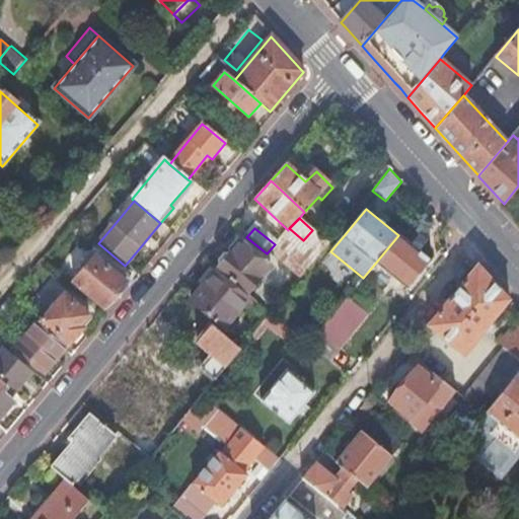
[(267,253),(298,280),(328,243),(312,230),(303,240),(289,228),(288,230),(275,244),(267,253)]
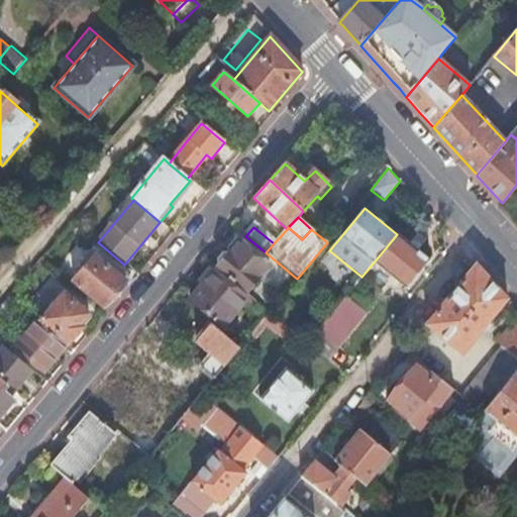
[(405,232),(401,229),(397,234),(373,264),(405,289),(428,260),(402,238),(405,232)]
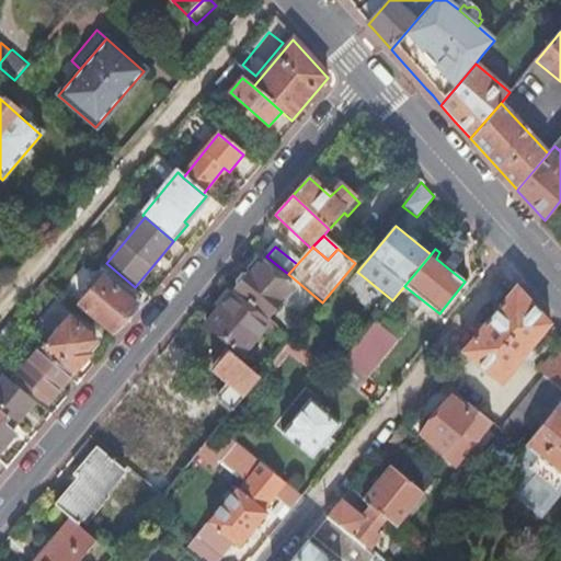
[(261,263),(249,276),(248,275),(236,290),(266,317),(290,288),(261,263)]
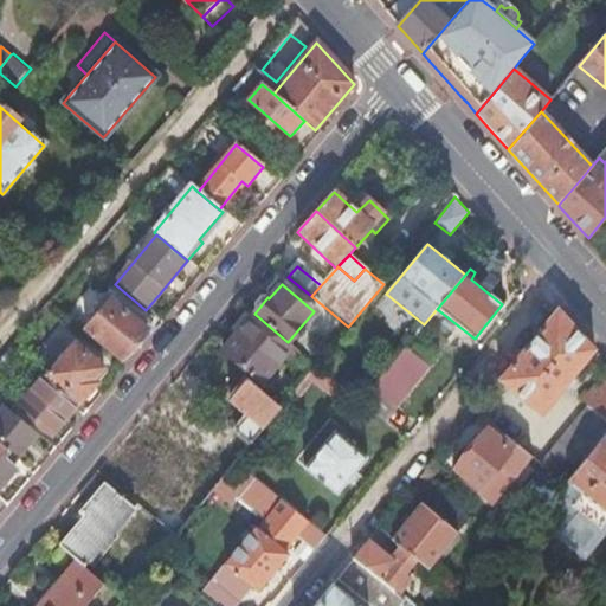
[(122,361),(150,327),(129,308),(124,313),(110,301),(85,330),(122,361)]
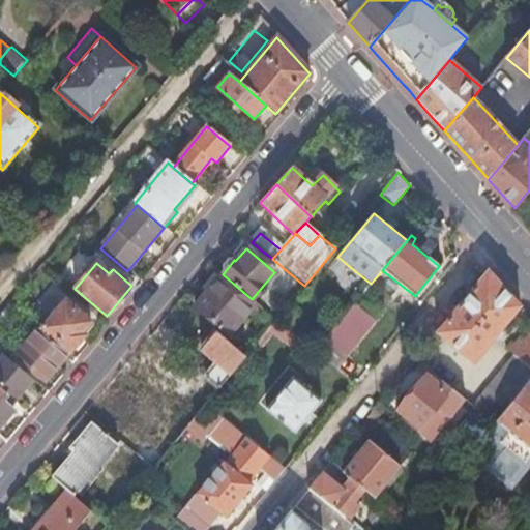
[(474,363),(520,307),(516,302),(488,271),(437,333),(474,363)]
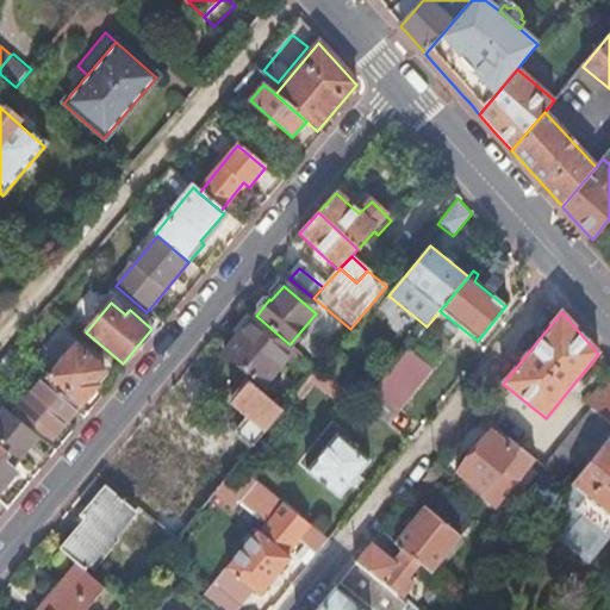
[(261,386),(290,353),(251,321),(223,354),(261,386)]
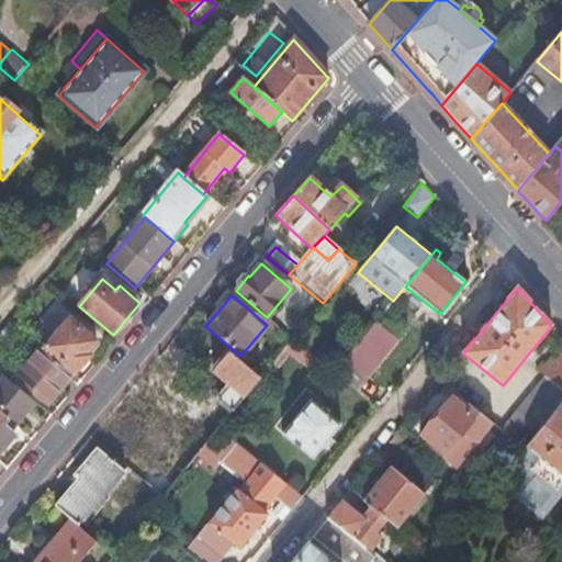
[(85,355),(93,344),(69,323),(45,350),(74,374),(88,358),(85,355)]
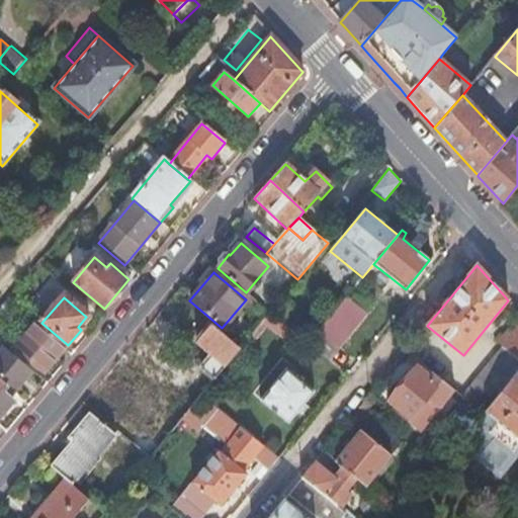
[(307,345),(327,361),(336,350),(335,349),(362,314),(345,298),(307,345)]
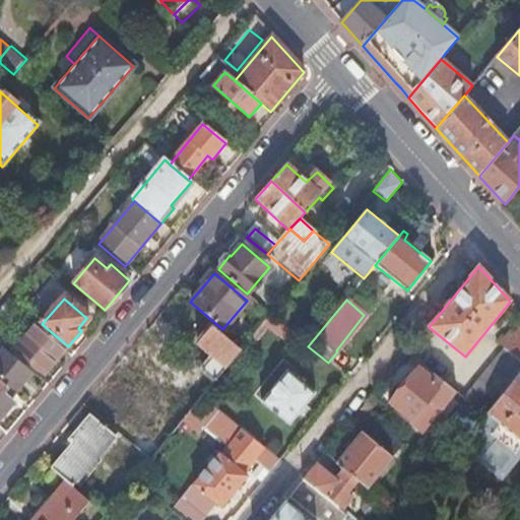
[(289,347),(298,337),(270,315),(262,325),(289,347)]
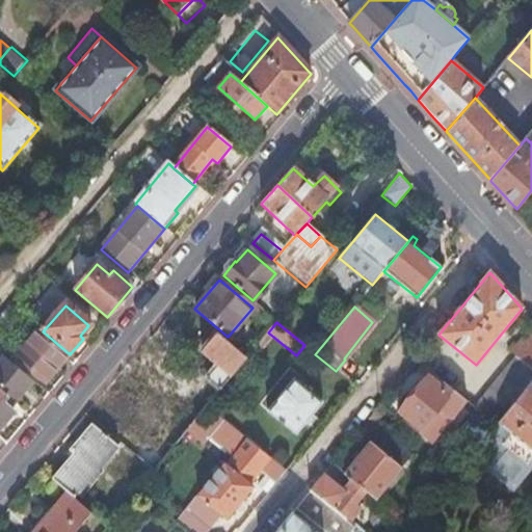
[(531,382),(531,380),(531,326),(510,353),(515,358),(475,410),(495,427),(498,423),(531,382)]
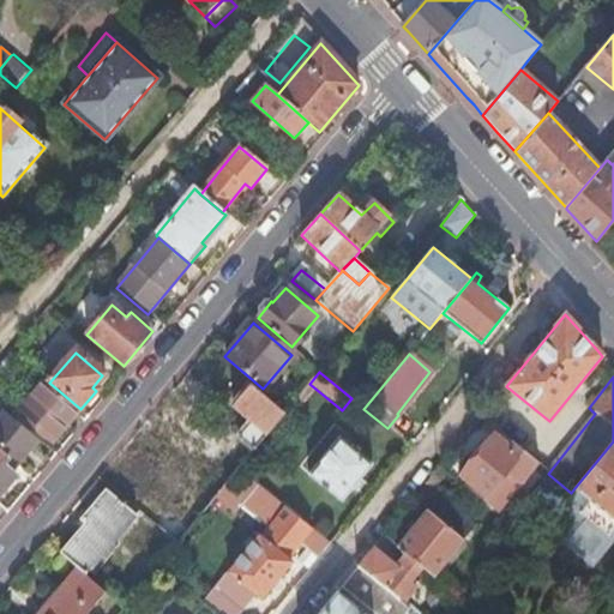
[(77,413),(43,384),(25,407),(26,409),(22,414),(52,439),(60,429),(61,431),(77,413)]
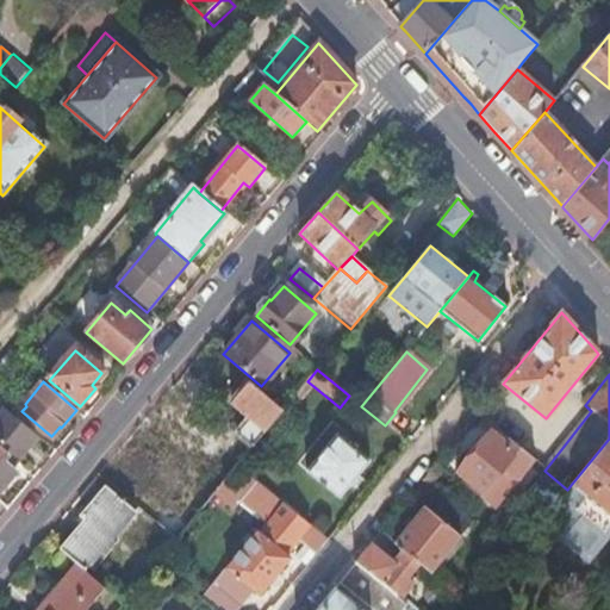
[(222,486),(237,468),(282,412),(248,383),(230,404),(240,412),(226,428),(240,441),(230,454),(223,449),(209,467),(205,472),(222,486)]
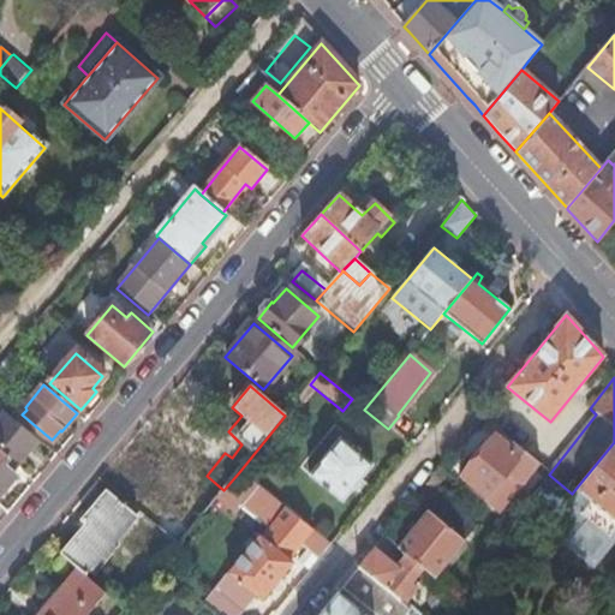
[(11,475),(39,443),(5,416),(0,419),(0,496),(16,479),(11,475)]
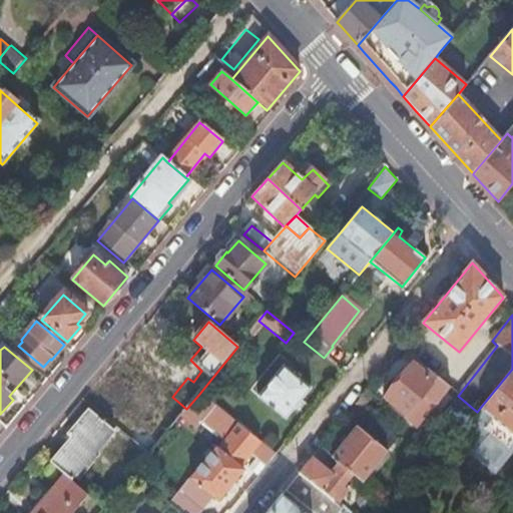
[(172,397),(164,390),(126,359),(110,376),(158,416),(152,422),(151,421),(149,422),(148,421),(131,441),(148,456),(186,409),(172,397)]
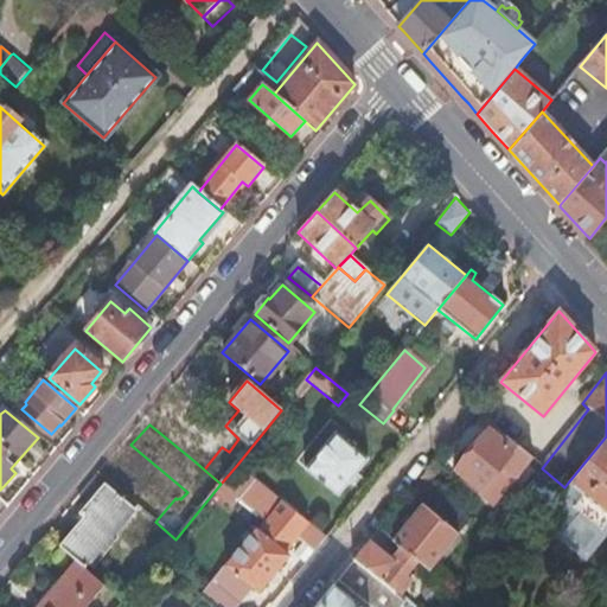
[(517,479),(532,460),(505,438),(500,442),(487,432),(455,471),(466,480),(461,486),(490,509),(512,480),(517,479)]
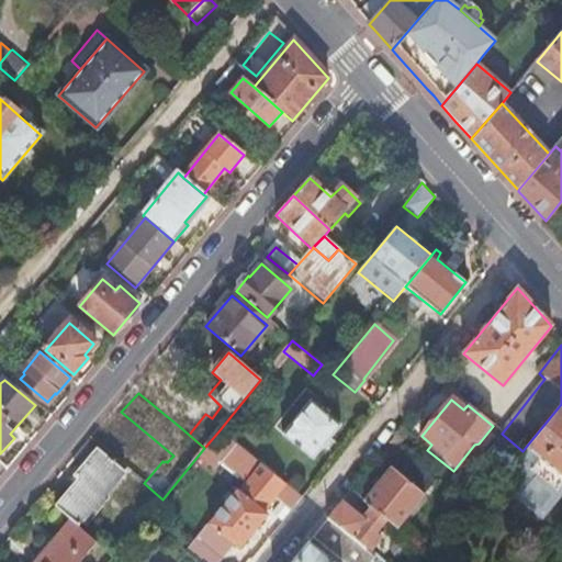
[(312,460),(339,427),(310,402),(282,435),(312,460)]
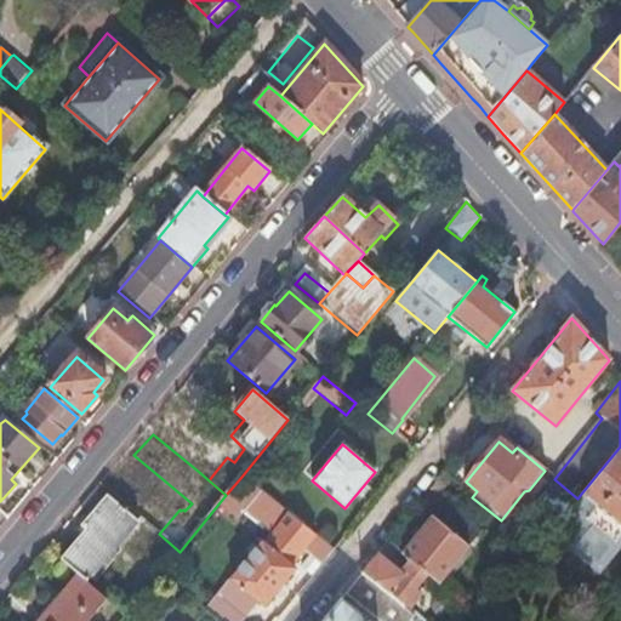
[(620,446),(581,494),(577,499),(571,507),(567,512),(581,524),(563,546),(598,575),(620,547),(620,446)]
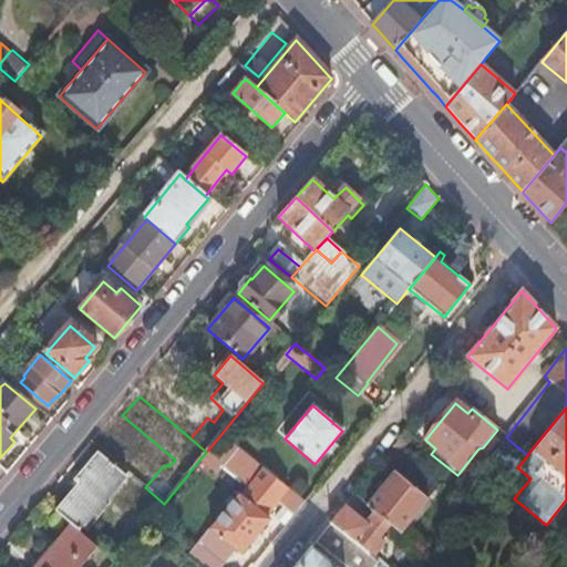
[(194,434),(185,428),(182,431),(191,439),(194,434)]
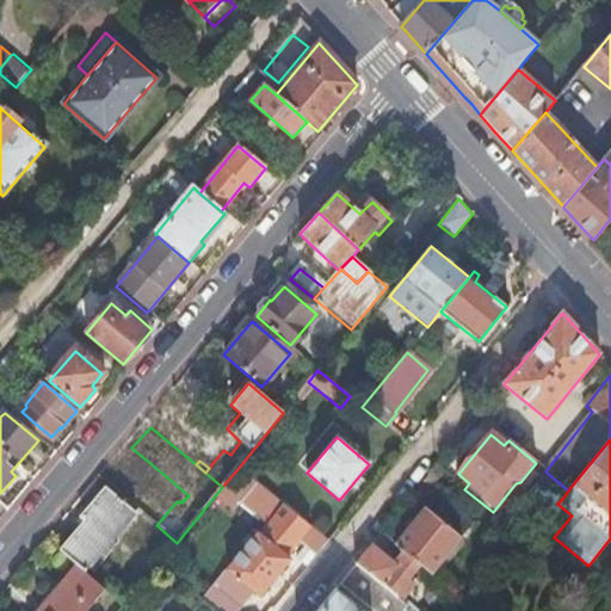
[(300,545),(315,559),(328,542),(257,483),(240,505),(265,526),(259,534),(258,532),(228,568),(229,569),(253,590),(260,596),(290,560),(289,559),(300,545)]
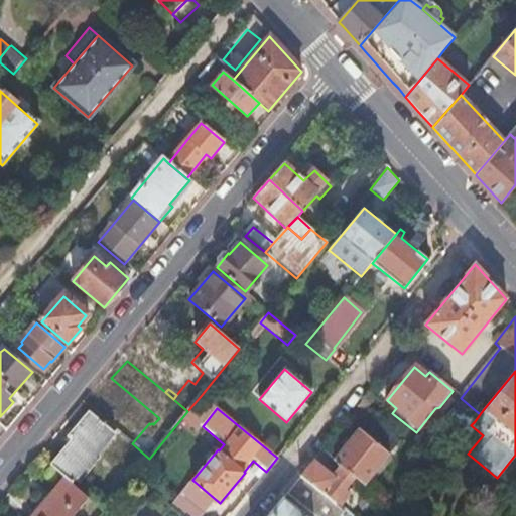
[(73,484),(114,434),(90,414),(70,437),(73,440),(51,467),(73,484)]
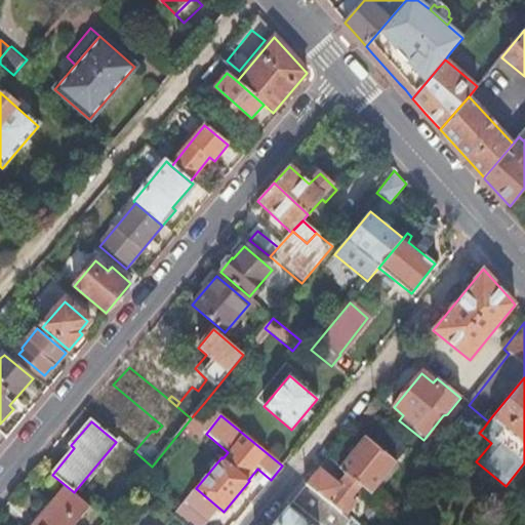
[(359,484),(370,494),(406,451),(375,426),(339,470),(345,474),(359,484)]
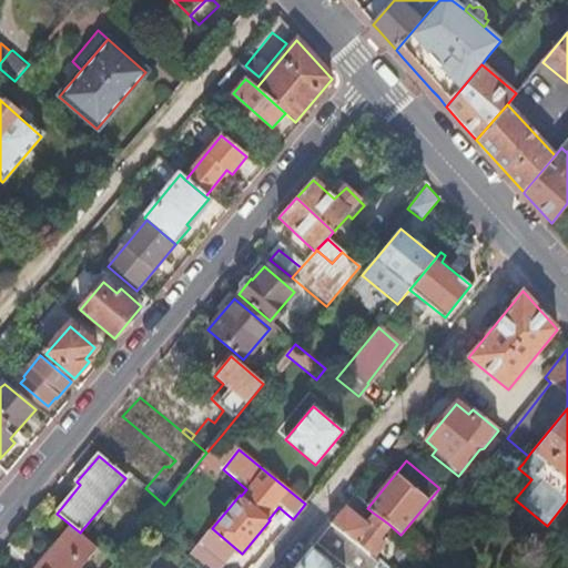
[(366,524),(346,507),(332,525),(371,557),(386,539),(379,535),(388,524),(373,513),(372,514),(374,515),(366,524)]
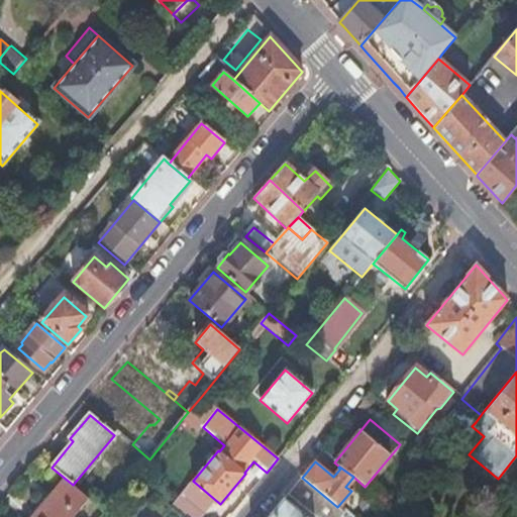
[(312,516),(341,516),(345,513),(337,507),(302,478),(287,496),(312,516)]
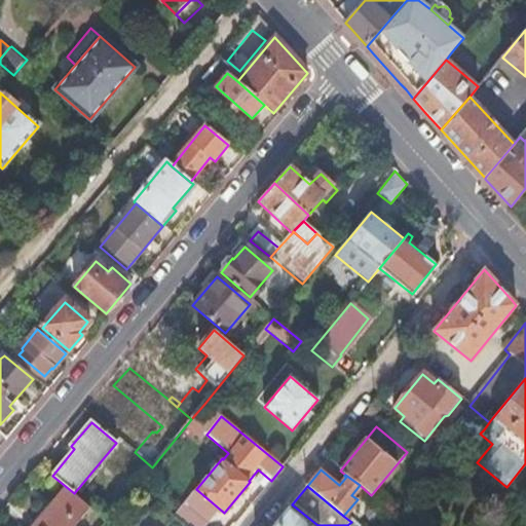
[(75,525),(90,509),(67,489),(36,525),(75,525)]
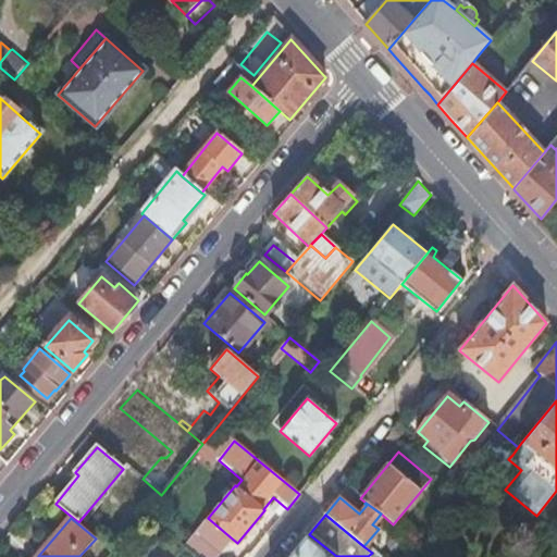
[(209,519),(195,534),(217,554),(231,537),(209,519)]
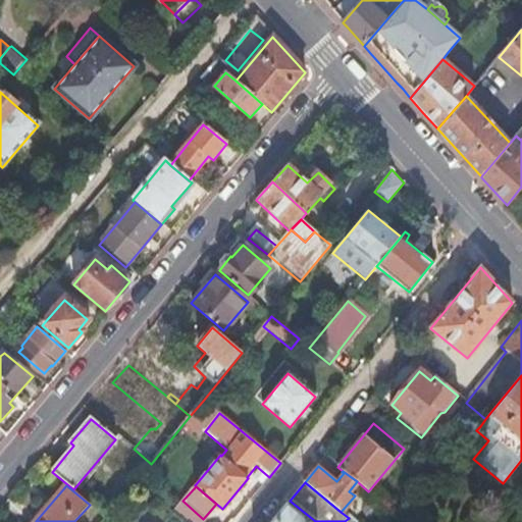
[(306,521),(286,505),(271,521),(306,521)]
